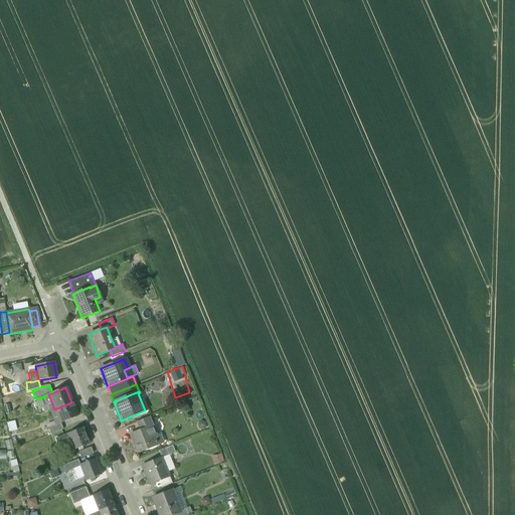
[(36,399),(40,409),(39,409),(40,412),(41,411),(42,414),(50,411),(54,409),(48,394),(36,399)]
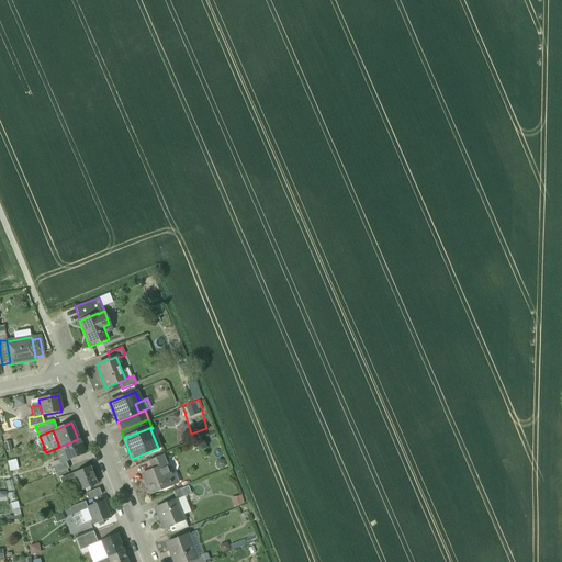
[(78,439),(59,447),(63,453),(66,461),(66,462),(85,454),(78,439)]
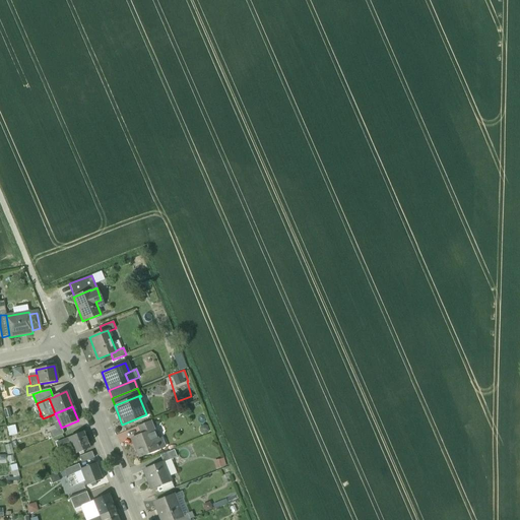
[(150,421),(137,427),(141,435),(152,431),(154,431),(150,421)]
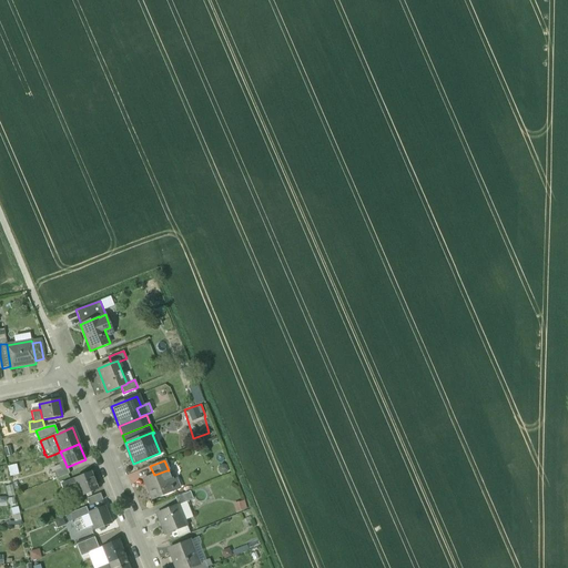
[(67,466),(53,472),(57,479),(70,474),(67,467),(67,466)]
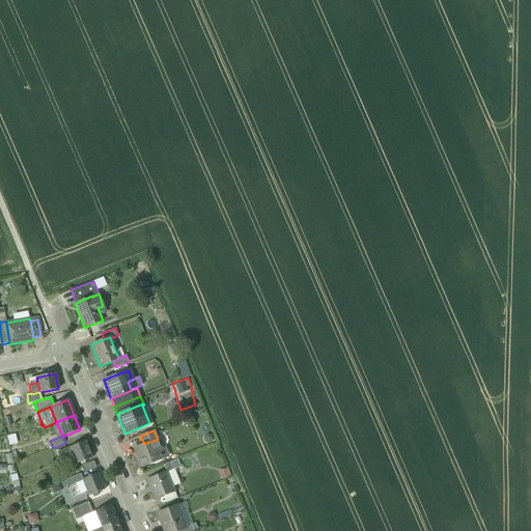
[(144,444),(137,447),(141,456),(138,458),(141,468),(168,456),(164,447),(160,449),(156,440),(144,444)]
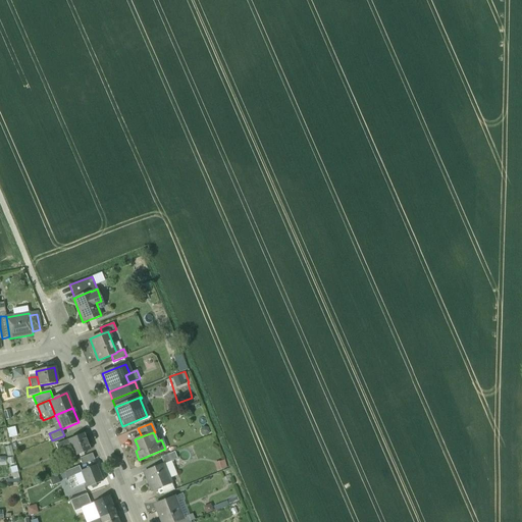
[(84,434),(68,440),(70,447),(74,457),(90,450),(84,434)]
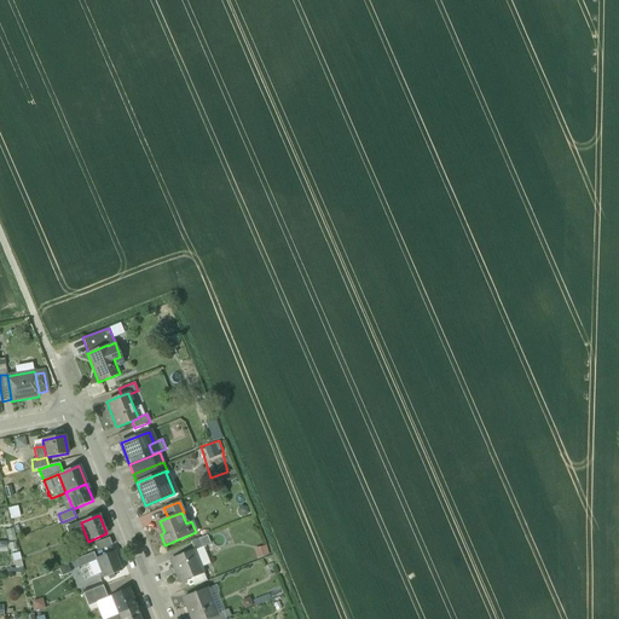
[(81,522),(67,528),(69,536),(84,530),(81,522)]
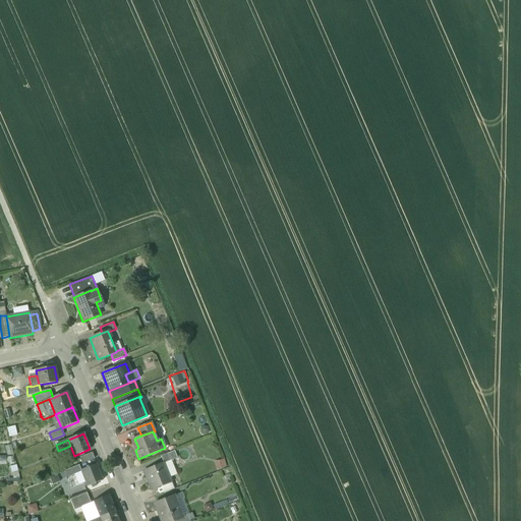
[(174,451),(161,456),(163,463),(164,463),(177,458),(174,451)]
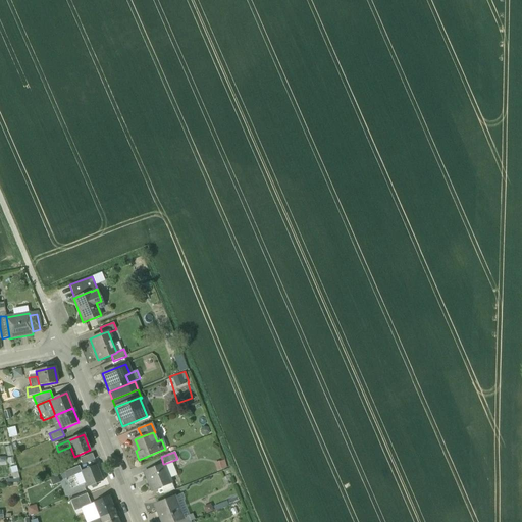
[(214,462),(216,470),(226,467),(224,459),(214,462)]
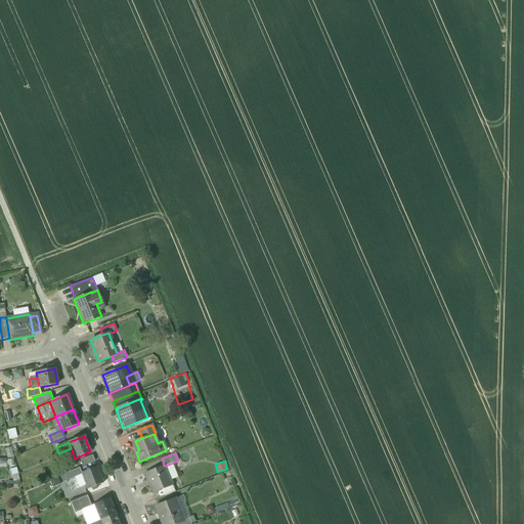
[(164,466),(144,474),(153,493),(172,485),(165,466),(164,466)]
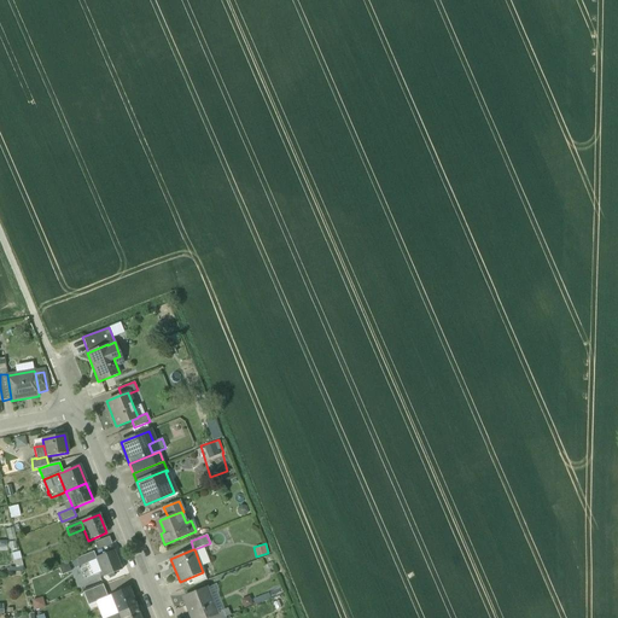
[(95,558),(95,559),(103,577),(109,575),(112,573),(121,570),(114,551),(95,558)]
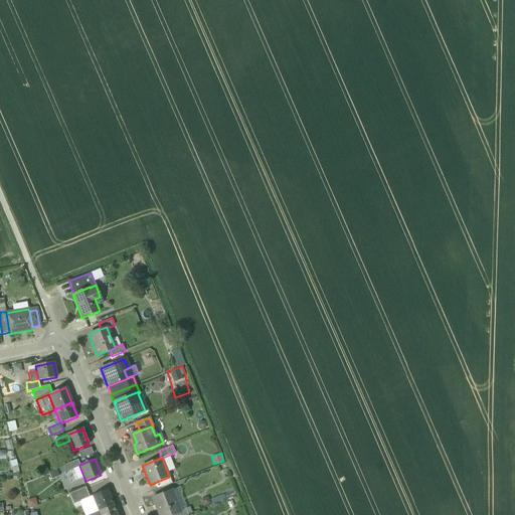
[(77,460),(62,466),(65,473),(79,466),(79,465),(77,460)]
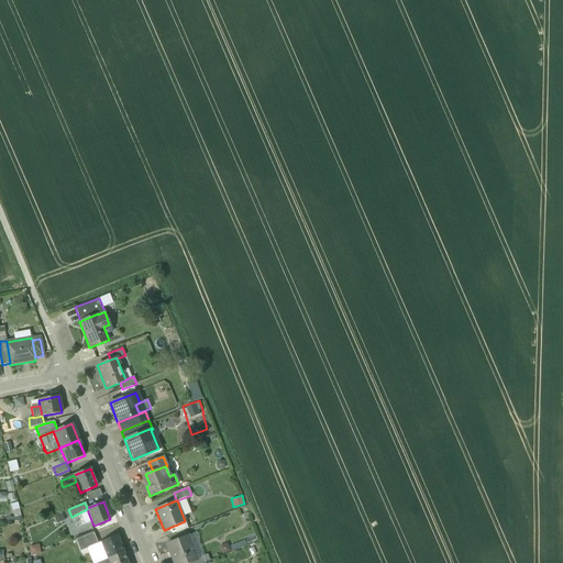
[(94,532),(76,540),(80,551),(88,548),(98,544),(94,532)]
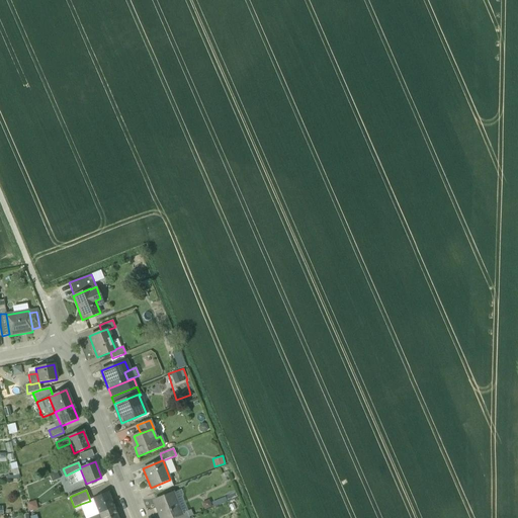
[(108,493),(92,499),(93,500),(97,511),(98,514),(99,514),(114,508),(108,493)]
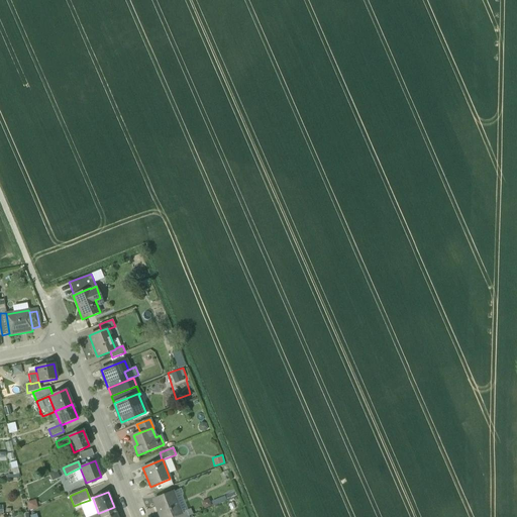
[(172,493),(153,500),(161,516),(173,516),(181,514),(180,513),(172,493)]
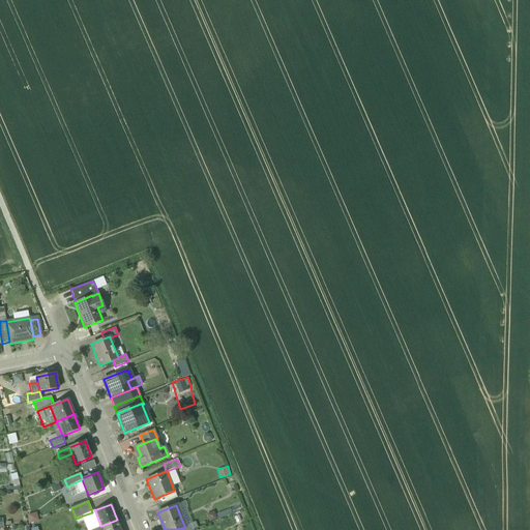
[(27,514),(29,523),(38,520),(35,511),(27,514)]
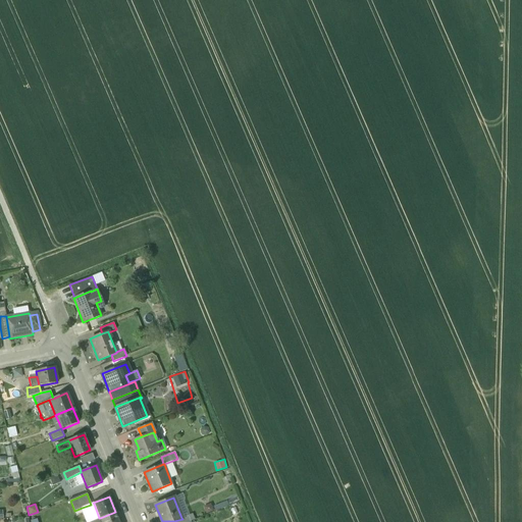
[(91,505),(82,508),(87,521),(90,521),(93,521),(97,519),(95,516),(98,515),(94,504),(91,505)]
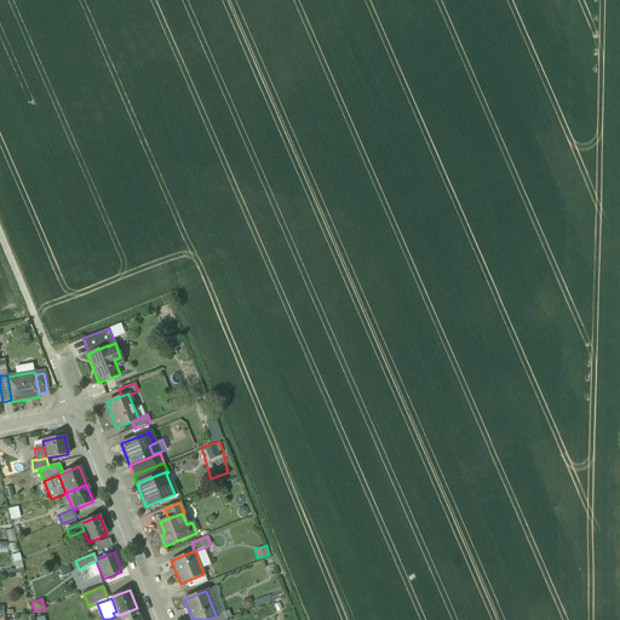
[(245,609),(252,607),(248,598),(241,602),(245,609)]
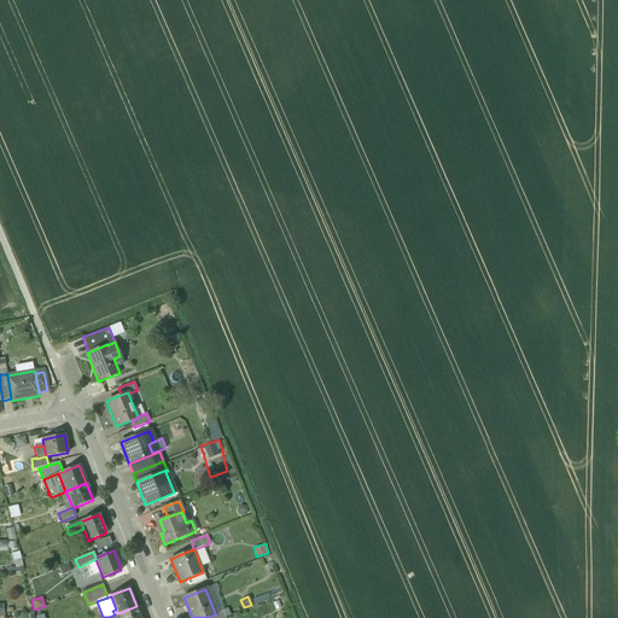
[(140,617),(136,606),(118,613),(120,617),(140,617)]
